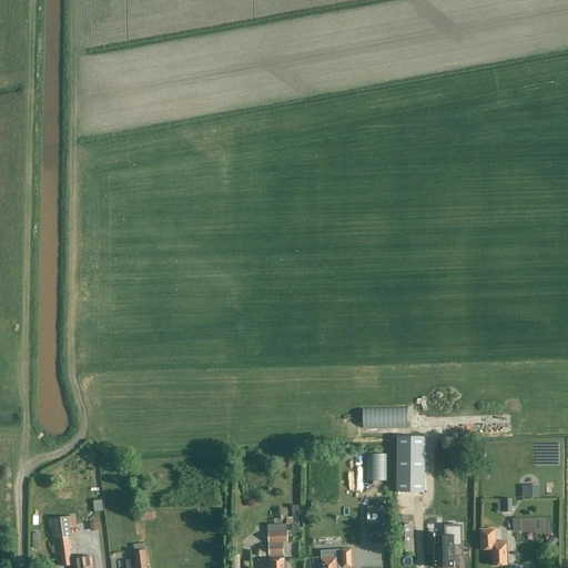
[(504,430),(504,419),(489,418),(489,430),(504,430)]
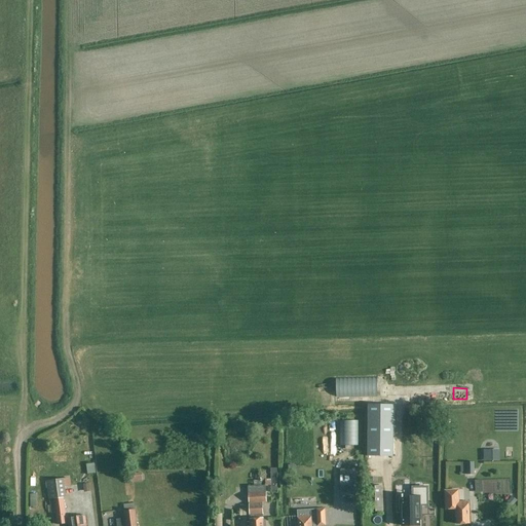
[(495,460),(495,449),(480,450),(480,461),(495,460)]
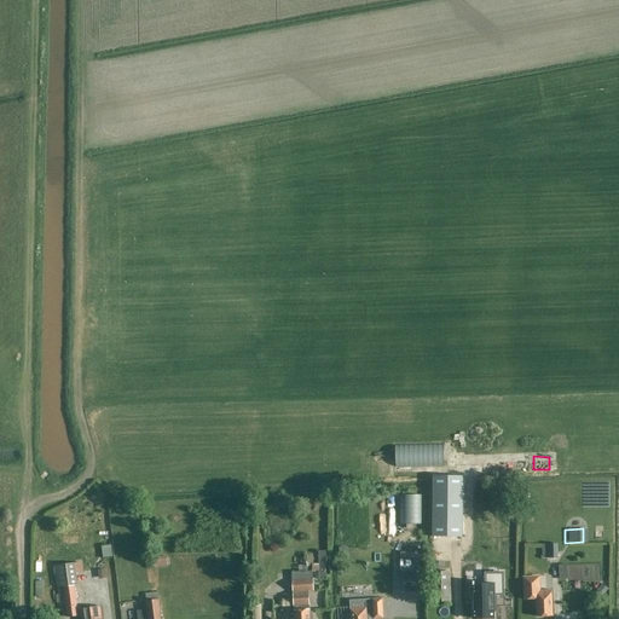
[(557,559),(557,544),(541,544),(541,556),(548,556),(548,559),(557,559)]
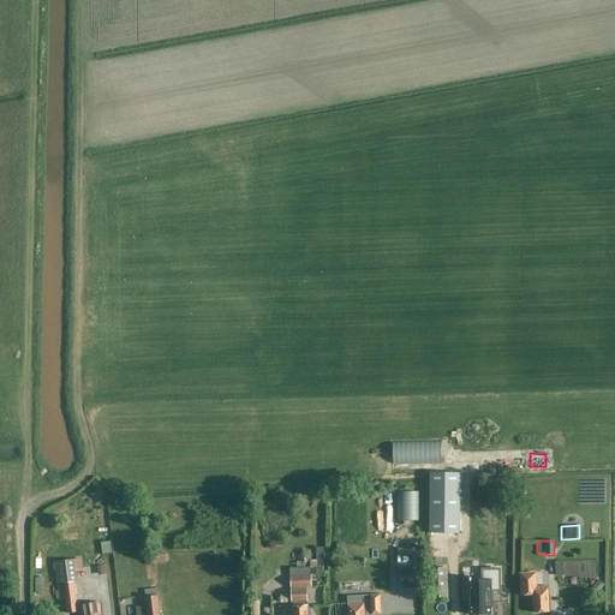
[(101,543),(103,555),(112,553),(111,542),(101,543)]
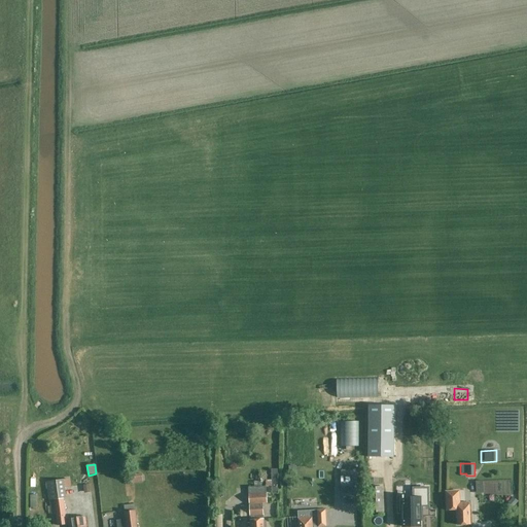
[(141,472),(130,475),(131,483),(142,482),(141,472)]
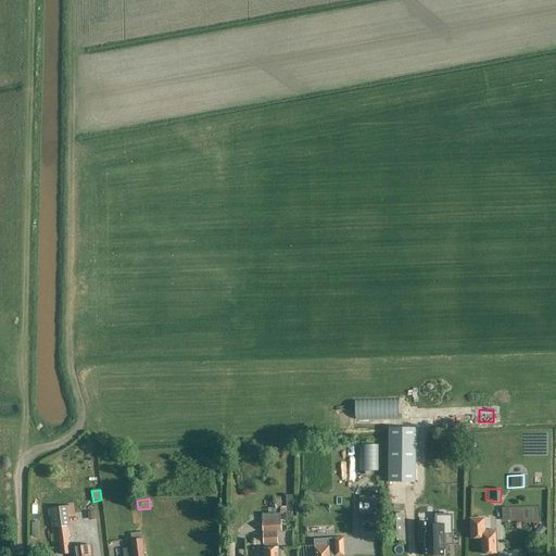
[(48,508),(53,544),(59,543),(59,545),(68,544),(66,526),(70,526),(68,515),(74,514),(73,505),(48,508)]
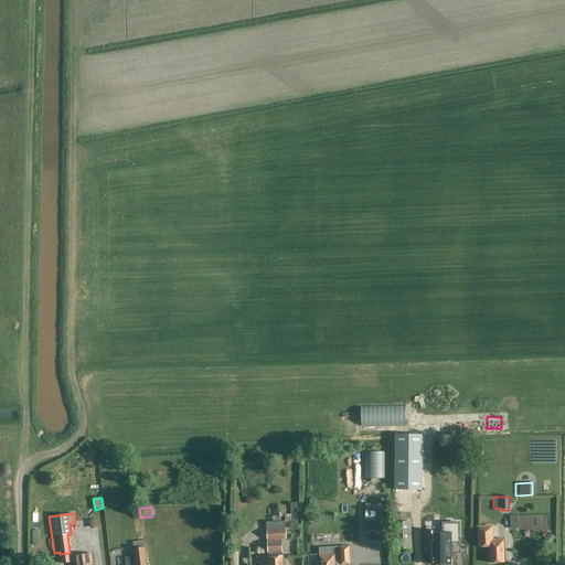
[(286,540),(286,530),(285,529),(285,521),(266,522),(266,530),(266,541),(286,540)]
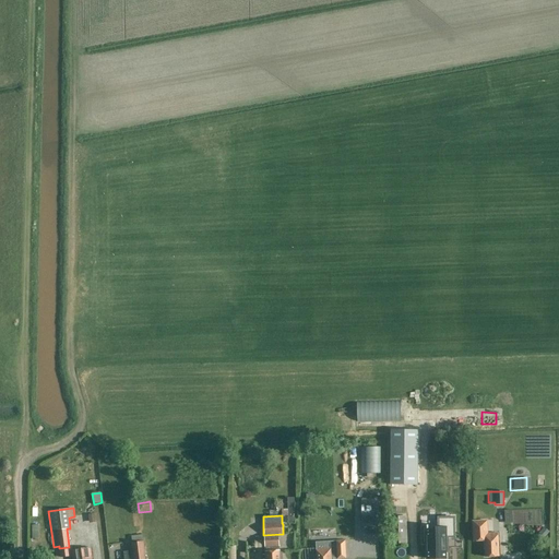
[(363,526),(377,527),(377,518),(363,516),(363,526)]
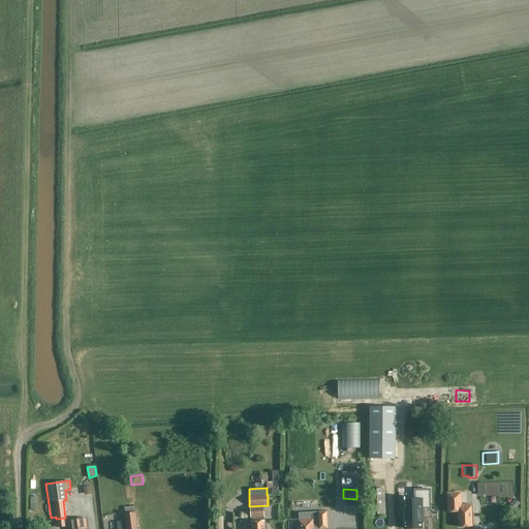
[(384,514),(383,489),(369,490),(370,515),(384,514)]
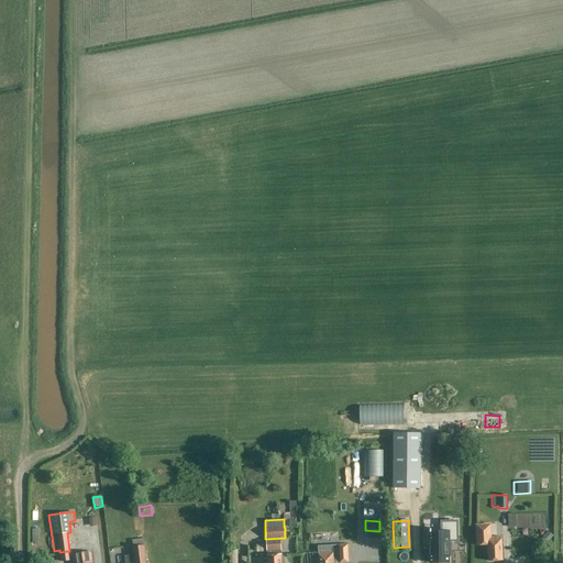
[(460,525),(427,526),(428,561),(451,560),(451,542),(457,541),(460,525)]
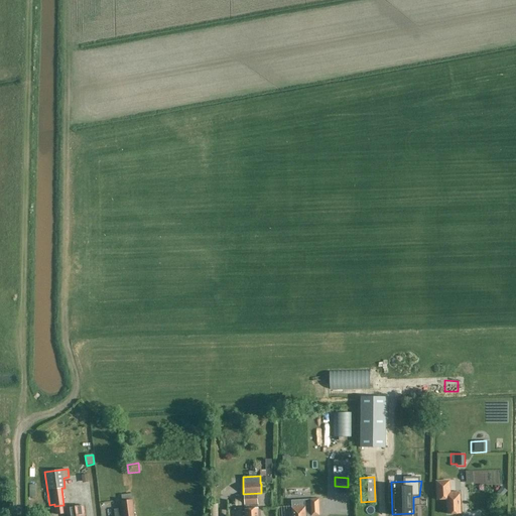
[(446,499),(446,514),(461,513),(460,493),(447,494),(446,482),(436,482),(437,500),(446,499)]
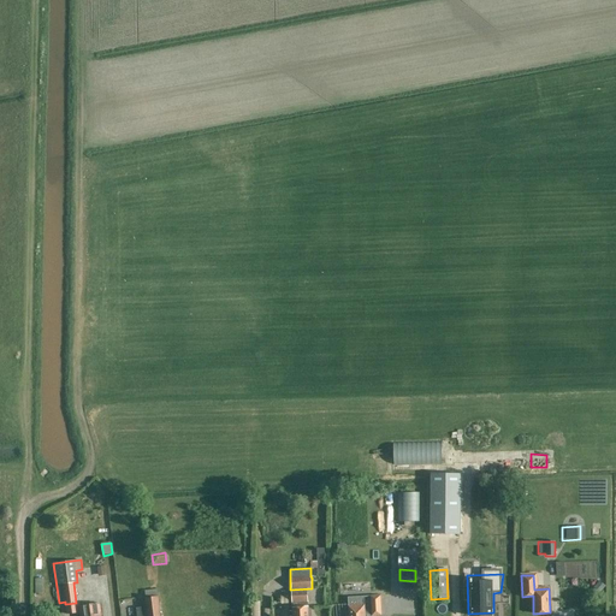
[(144,590),(144,598),(147,615),(159,615),(158,597),(157,588),(144,590)]
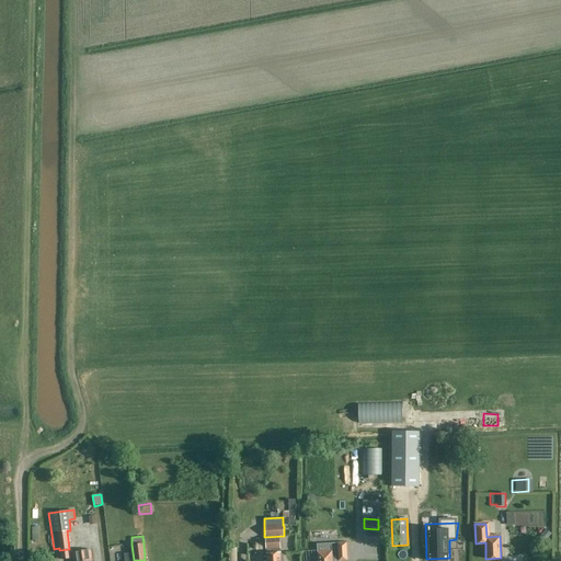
[(279,560),(279,553),(278,538),(265,538),(266,554),(265,554),(265,560),(279,560)]
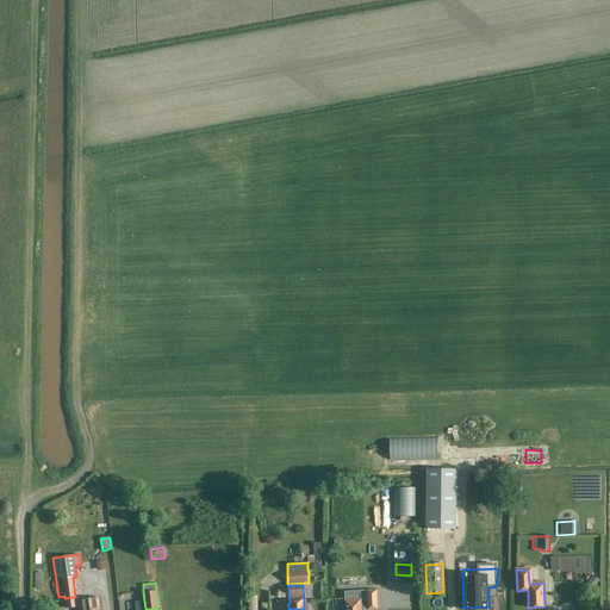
[(344,602),(344,609),(360,609),(368,609),(377,609),(375,590),(344,592),(344,602)]
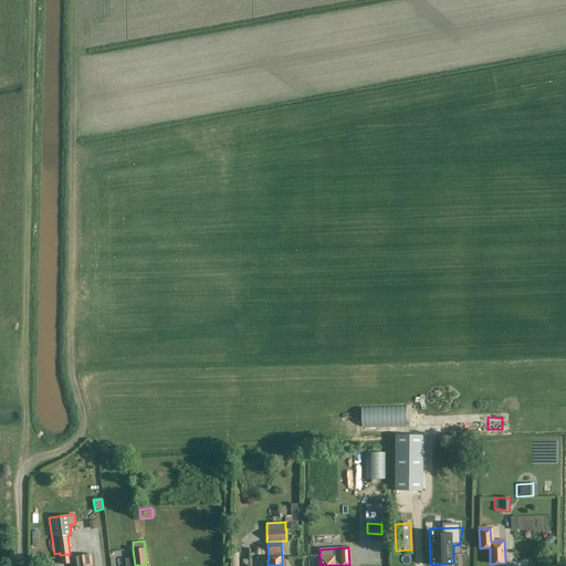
[(92,565),(92,555),(72,557),(72,565),(92,565)]
